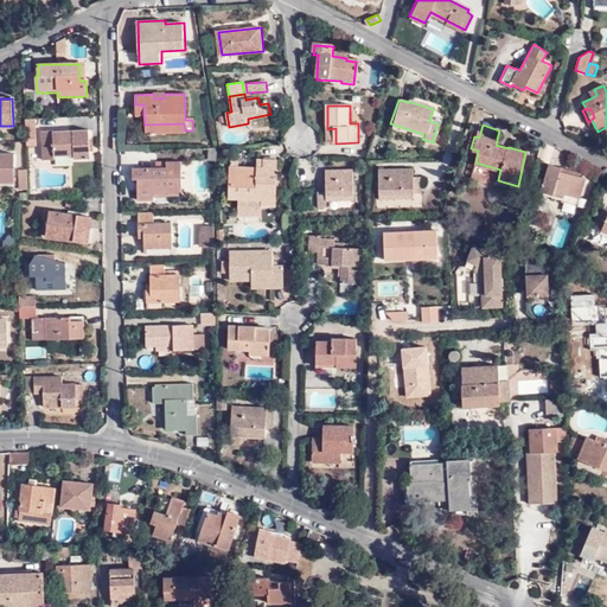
[(52,132),(39,132),(40,163),(51,161),(51,158),(70,157),(71,160),(89,160),(88,132),(52,133),(52,132)]
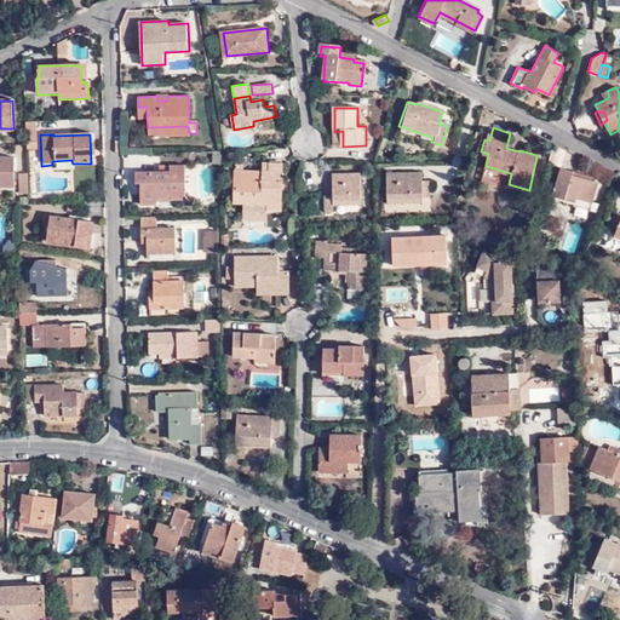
[(0,183),(16,184),(15,154),(0,154),(0,183)]
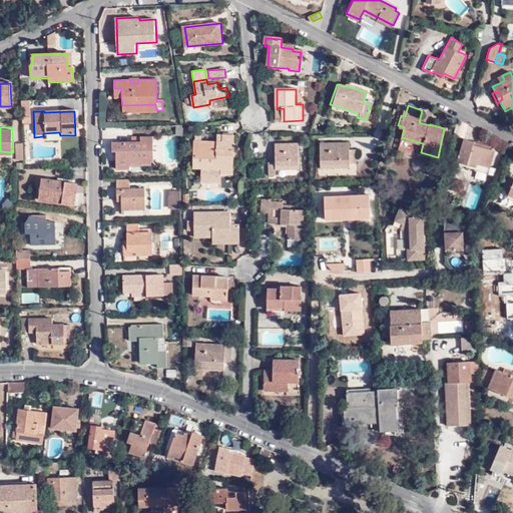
[(152,136),(140,136),(140,141),(111,141),(111,152),(114,152),(115,169),(130,169),(130,161),(153,161),(152,136)]
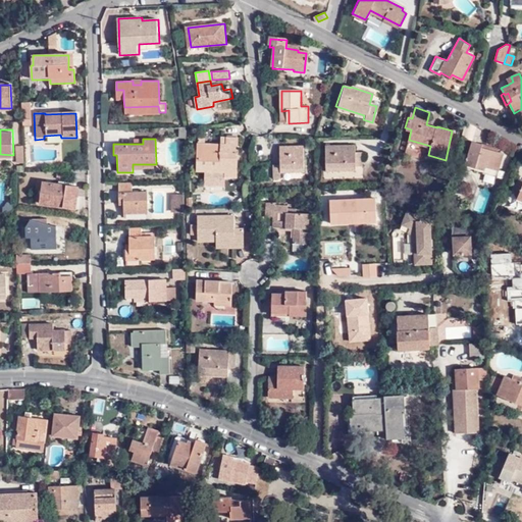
[(238,140),(226,140),(226,147),(203,147),(203,143),(197,143),(197,169),(206,169),(206,177),(238,177),(238,140)]
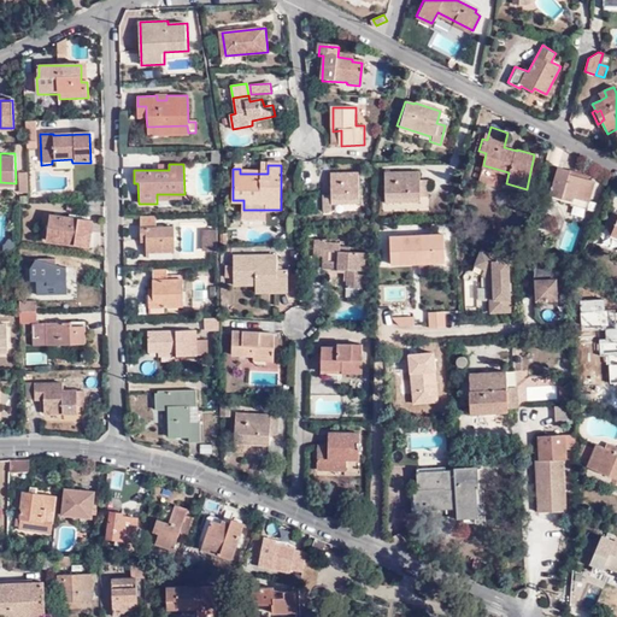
[(592,172),(559,166),(559,169),(556,168),(552,180),(557,181),(556,184),(553,194),(554,194),(577,199),(579,195),(594,197),(597,177),(592,175),(592,172)]
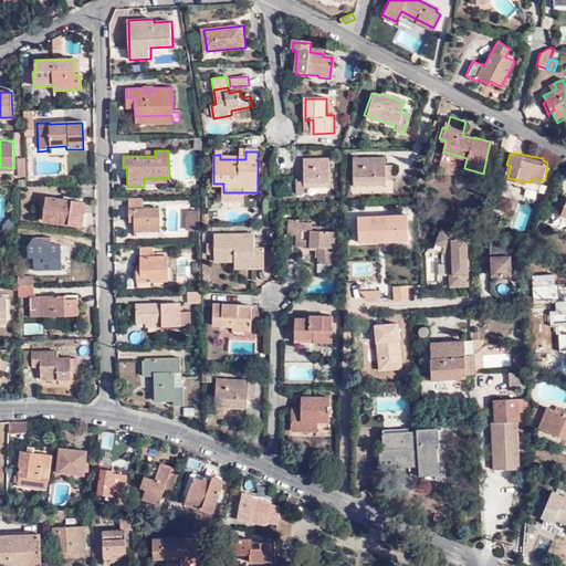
[(386,156),(354,159),(355,187),(387,185),(387,181),(395,180),(394,165),(386,165),(386,156)]
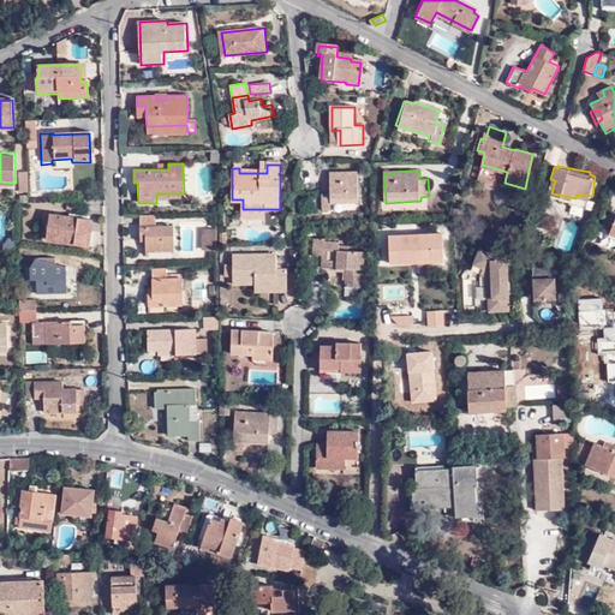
[(358,173),(330,174),(330,196),(323,196),(323,212),(332,212),(332,204),(359,203),(358,173)]
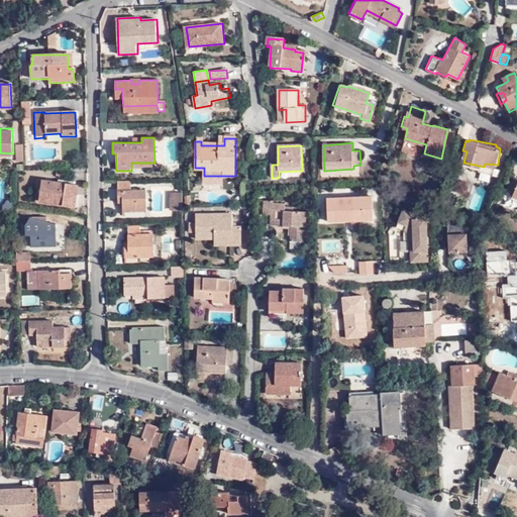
[(496,172),(498,165),(485,164),(484,167),(464,163),(463,167),(496,172)]
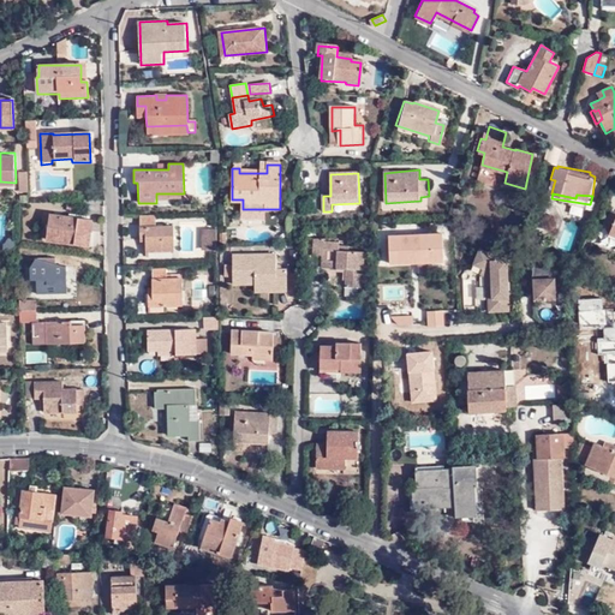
[(93,219),(53,213),(48,238),(89,244),(93,219)]
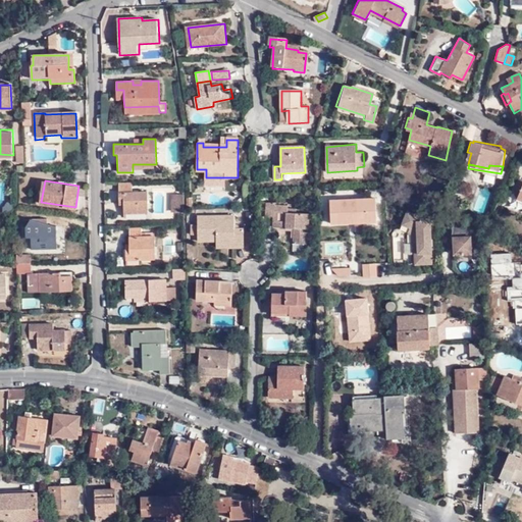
[(123,200),(123,205),(123,212),(146,212),(146,191),(131,191),(131,183),(117,183),(117,200),(123,200)]
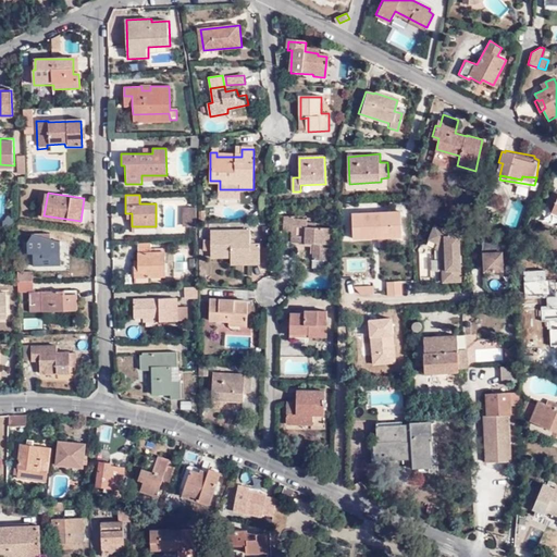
[(194,226),(195,208),(185,207),(184,226),(194,226)]
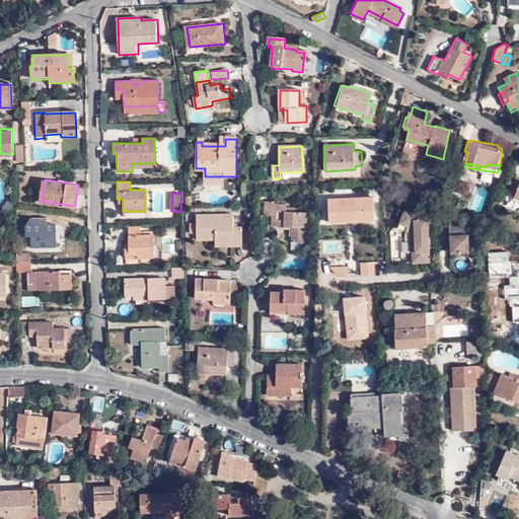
[(13,200),(8,201),(4,205),(5,210),(13,209),(13,200)]
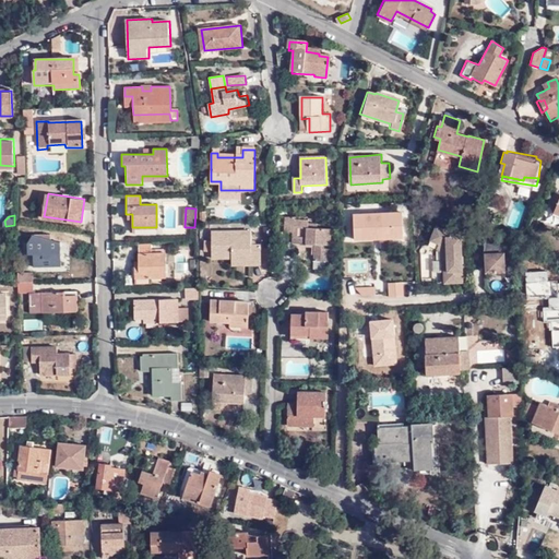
[(311,217),(286,217),(286,230),(296,229),(296,240),(317,240),(317,257),(333,258),(333,225),(320,225),(320,222),(311,222),(311,217)]
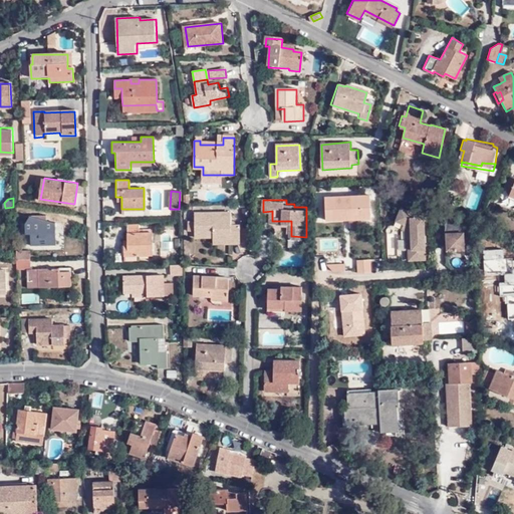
[(410,239),(411,260),(428,259),(426,218),(403,210),(398,221),(405,225),(412,227),(413,238),(410,239)]
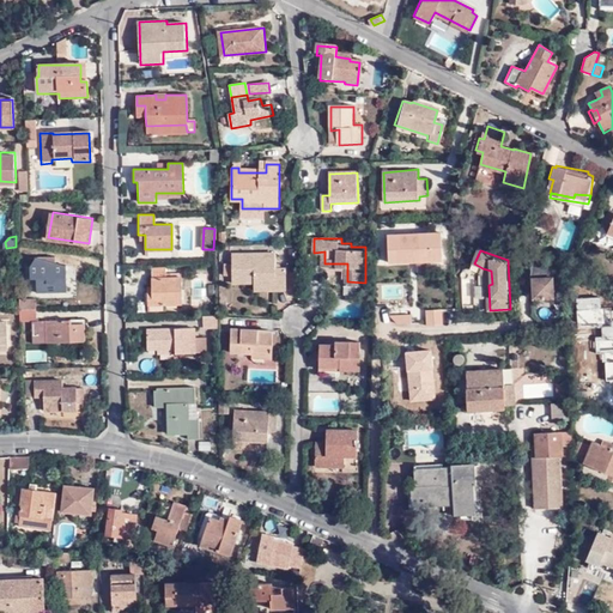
[(56,256),(42,256),(42,266),(30,266),(30,278),(37,278),(38,293),(67,292),(66,265),(56,265),(56,256)]
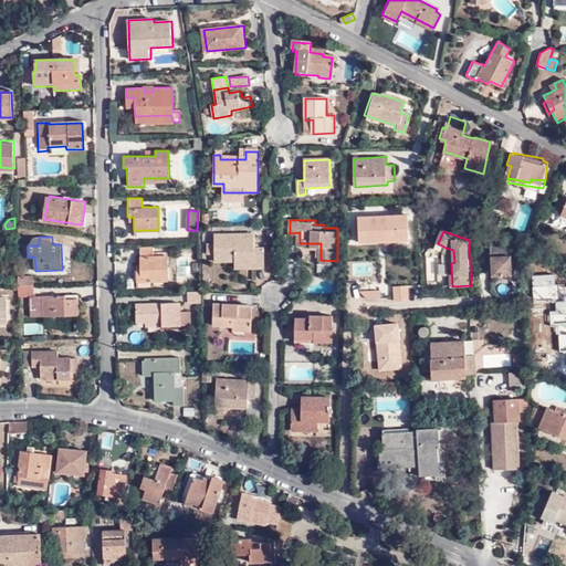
[(252,248),(258,248),(258,238),(217,238),(217,264),(238,263),(238,266),(257,266),(257,271),(268,271),(268,251),(258,251),(251,251),(252,248)]
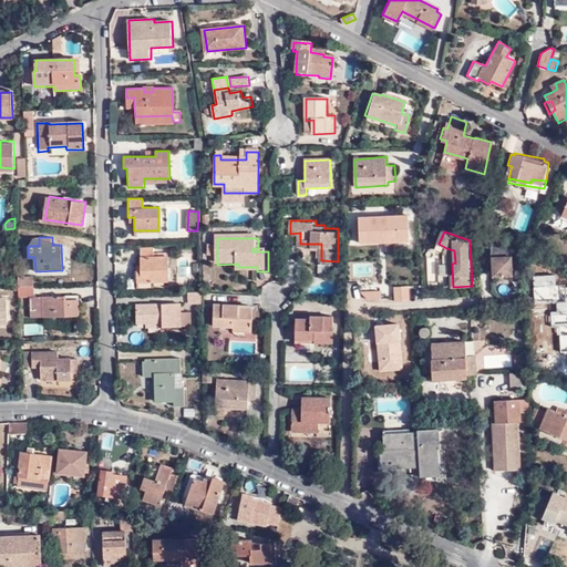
[(514,275),(513,249),(496,241),(494,248),(496,257),(495,264),(496,276),(514,275)]
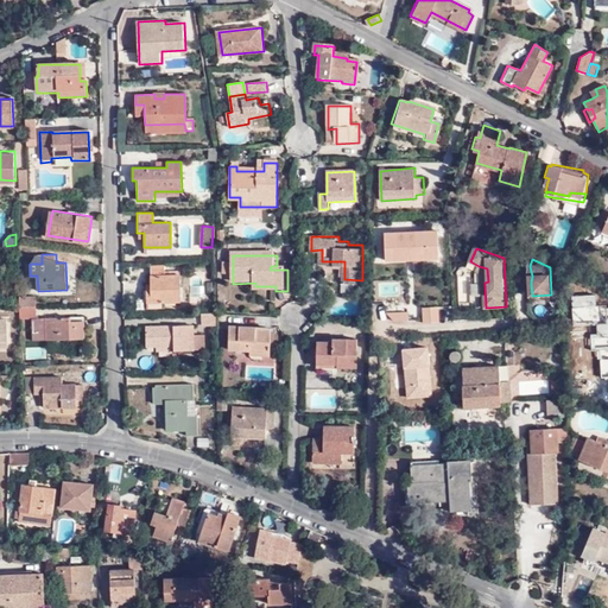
[(149,308),(163,308),(163,302),(181,302),(181,276),(175,276),(164,276),(164,270),(164,265),(151,265),(151,282),(151,289),(147,289),(147,302),(149,302),(149,308)]
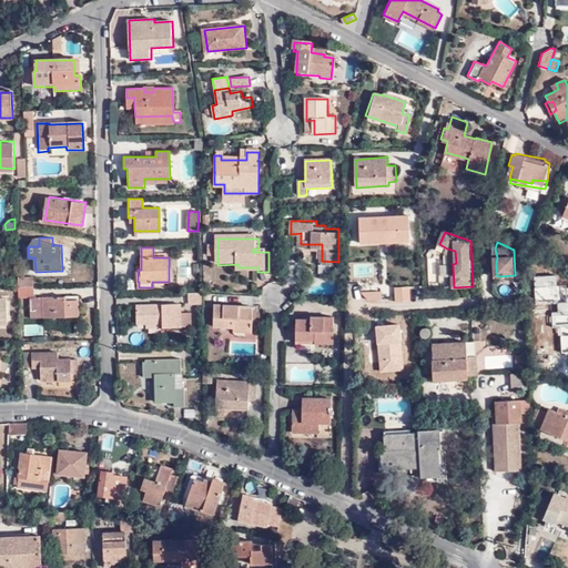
[(450,264),(453,264),(456,263),(455,251),(447,249),(446,253),(450,255),(450,264)]
